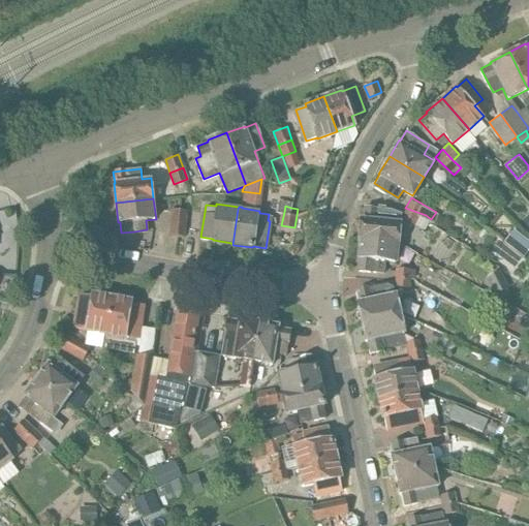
[(398,241),(399,242),(401,220),(390,219),(391,210),(363,207),(362,218),(361,218),(359,237),(398,241)]
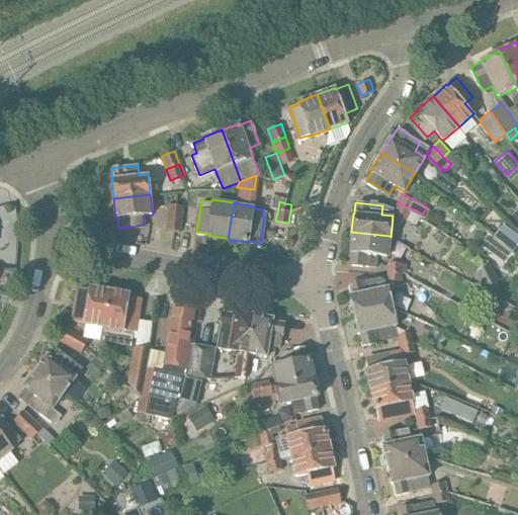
[(173,230),(176,204),(169,203),(166,229),(173,230)]
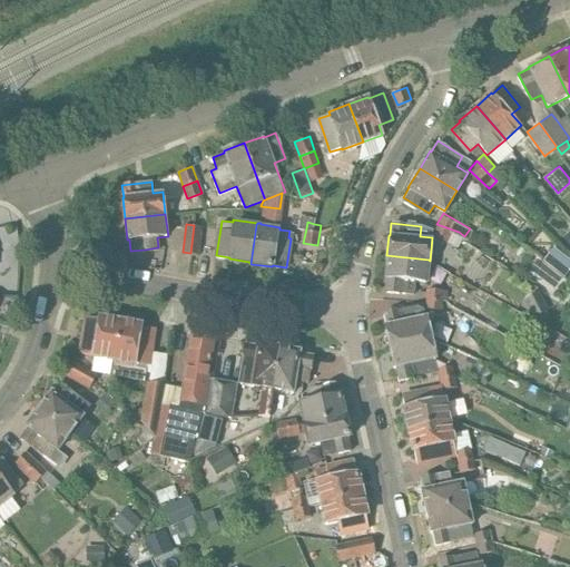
[(458,248),(464,236),(459,232),(436,224),(431,233),(458,248)]
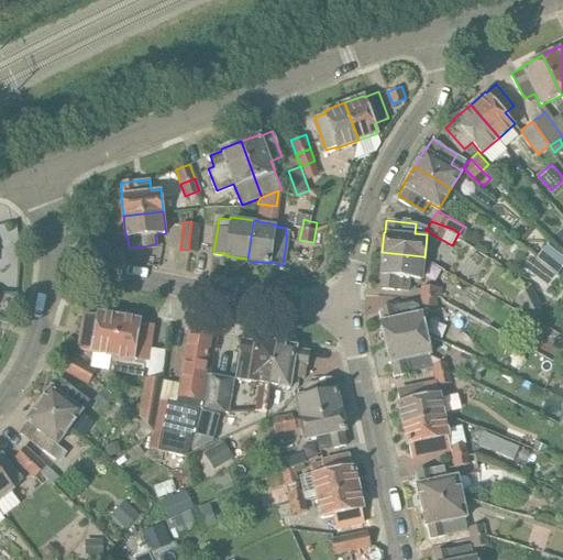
[(191,222),(188,250),(196,250),(199,223),(191,222)]
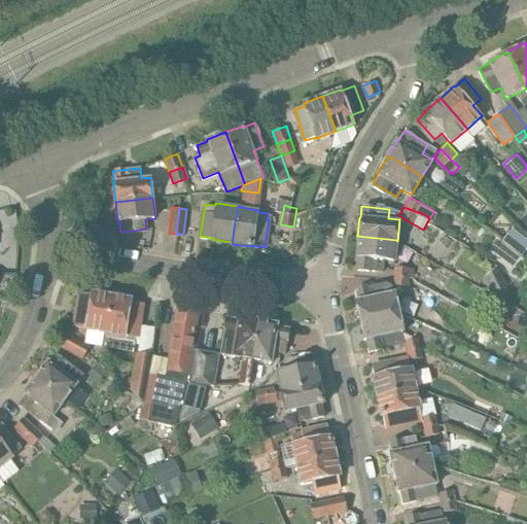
[(522,254),(526,247),(526,238),(512,226),(501,239),(522,254)]
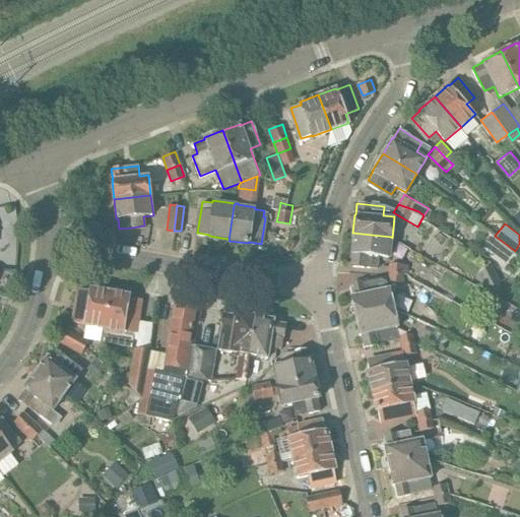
[(390,258),(392,238),(391,237),(352,233),(351,252),(352,252),(351,263),(379,265),(379,257),(390,258)]
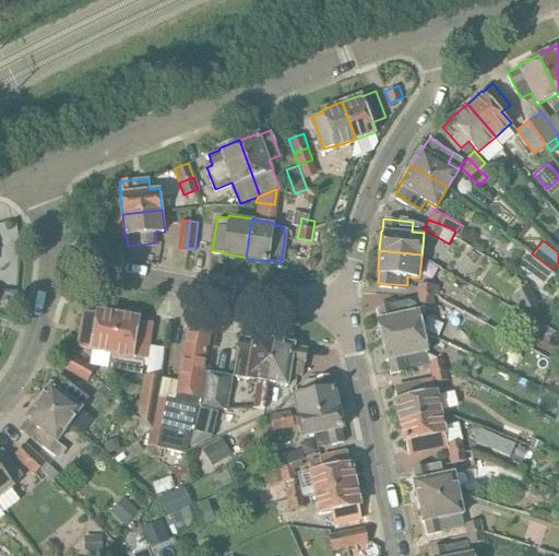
[(418,292),(433,292),(439,293),(440,284),(419,282),(418,292)]
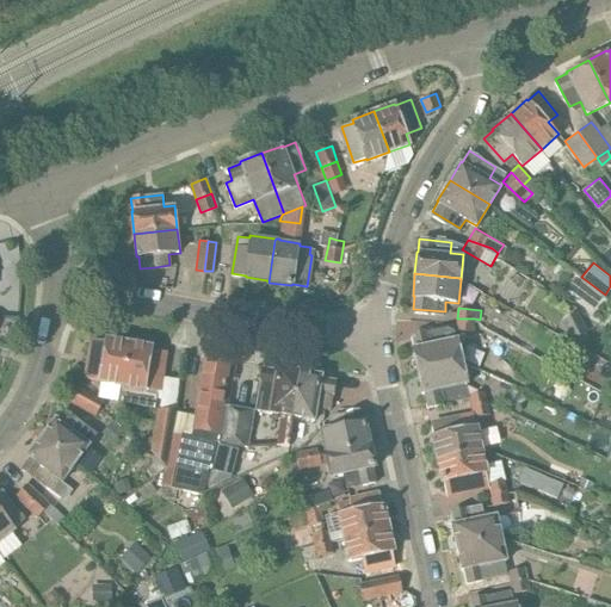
[(572,340),(588,332),(578,310),(561,320),(572,340)]
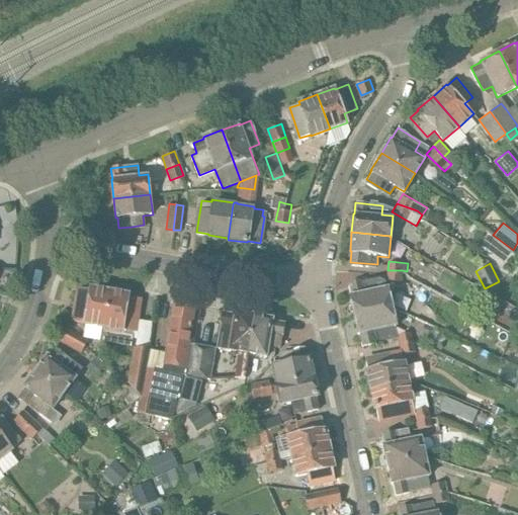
[(401,280),(402,270),(387,270),(386,279),(401,280)]
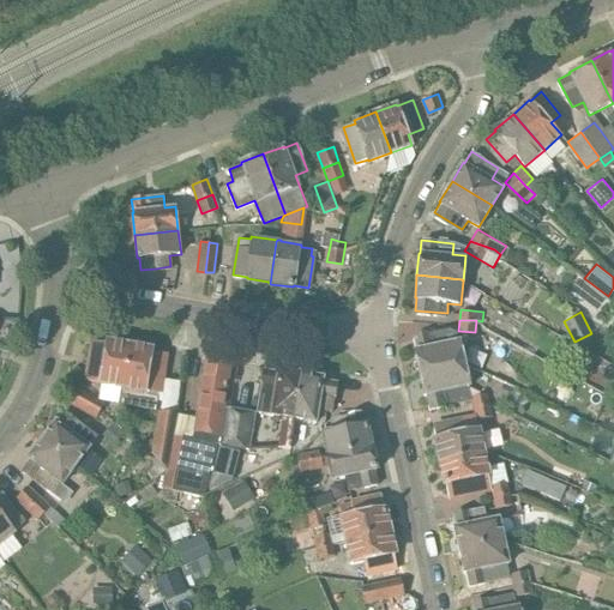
[(465,362),(461,339),(457,339),(456,331),(449,328),(427,333),(413,337),(416,350),(415,350),(420,372),(465,362)]
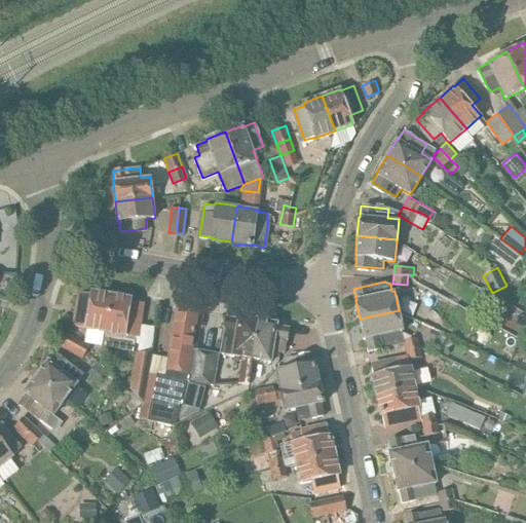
[(106,331),(111,295),(91,292),(91,293),(80,291),(74,325),(86,327),(85,328),(106,331)]
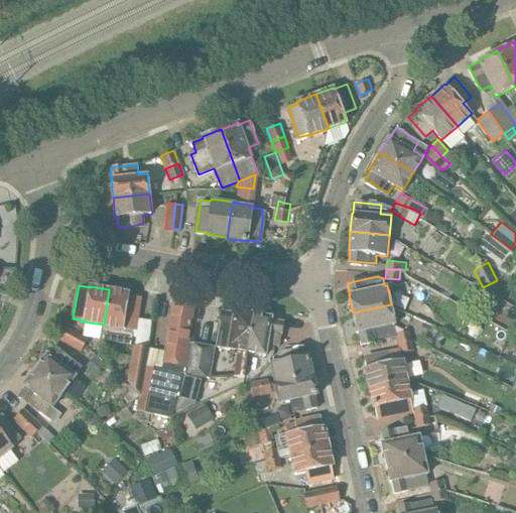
[(109,289),(104,325),(123,329),(133,330),(139,296),(127,294),(128,292),(109,289)]
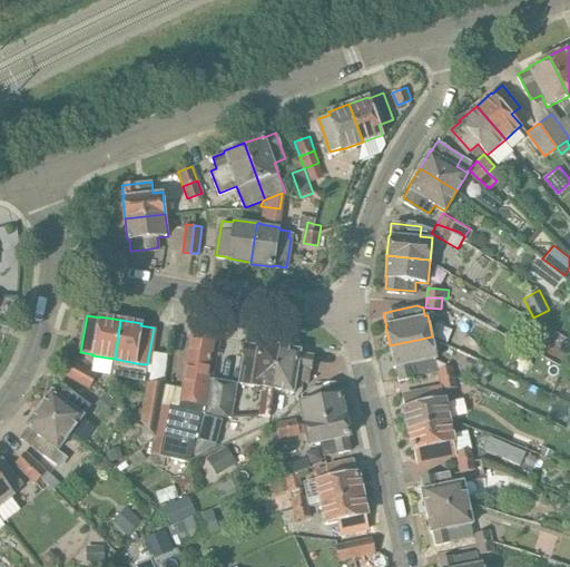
[(192,333),(178,408),(163,404),(154,452),(189,460),(196,434),(203,409),(208,379),(215,338),(192,333)]
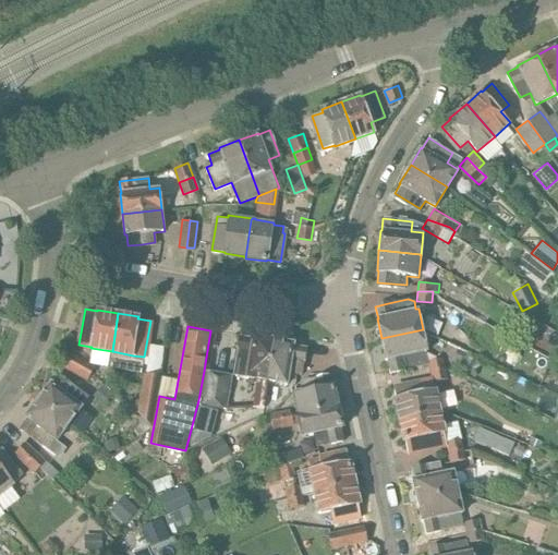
[(427,350),(423,329),(381,338),(383,346),(385,359),(387,358),(389,371),(428,362),(425,351),(427,350)]
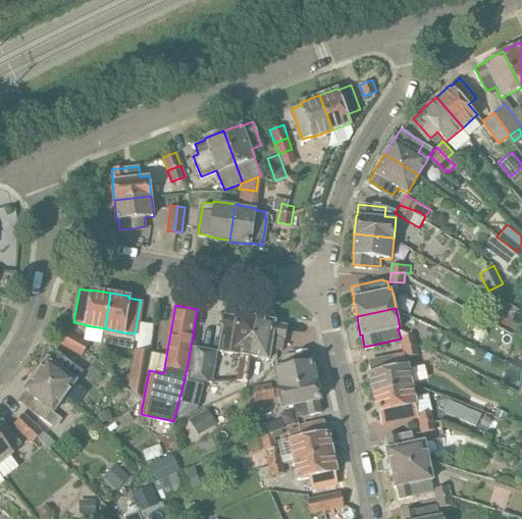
[(229,353),(242,355),(251,356),(257,317),(237,314),(237,315),(224,313),(219,350),(229,352),(229,353)]
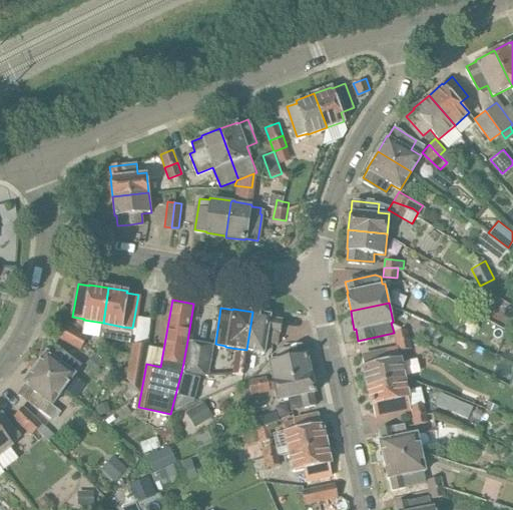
[(252,312),(246,350),(265,353),(266,343),(277,345),(282,318),(271,316),(271,315),(252,312)]
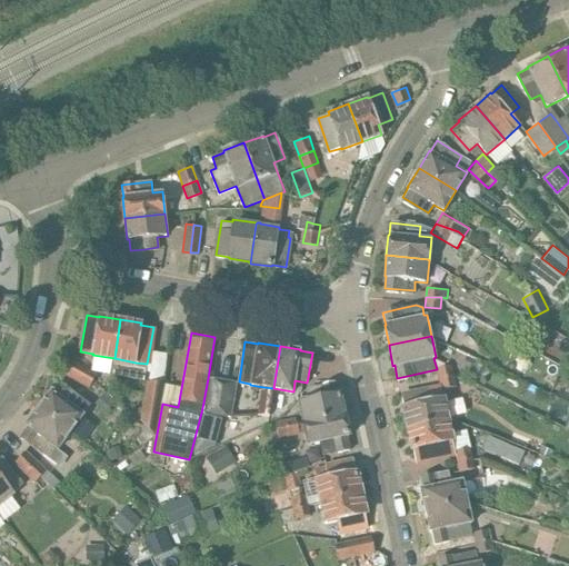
[(86,366),(72,359),(65,373),(78,380),(86,366)]
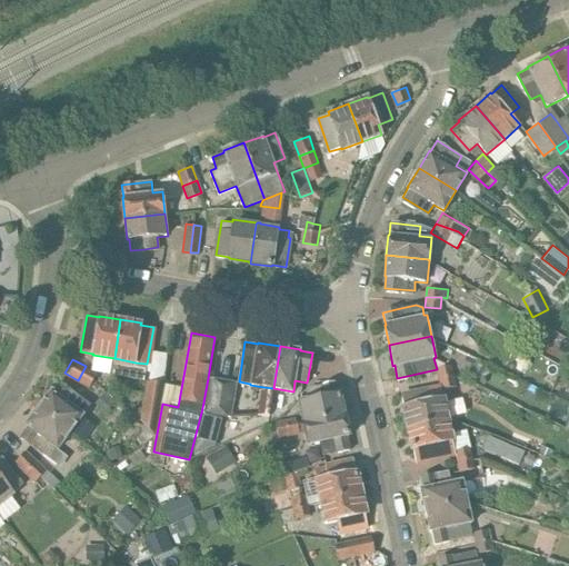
[(439,376),(453,373),(451,364),(437,367),(439,376)]
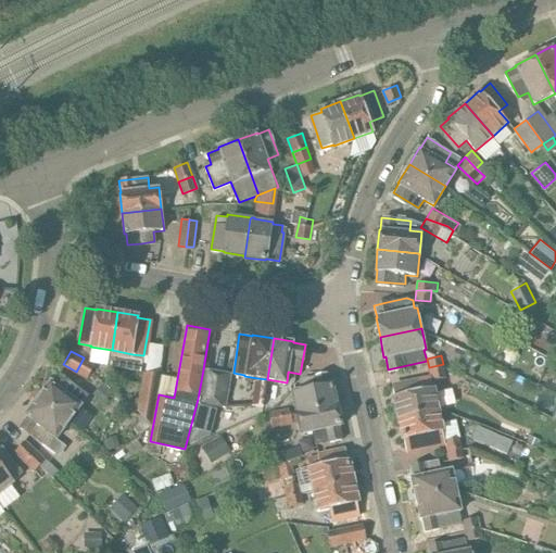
[(96,364),(84,357),(76,372),(88,378),(96,364)]
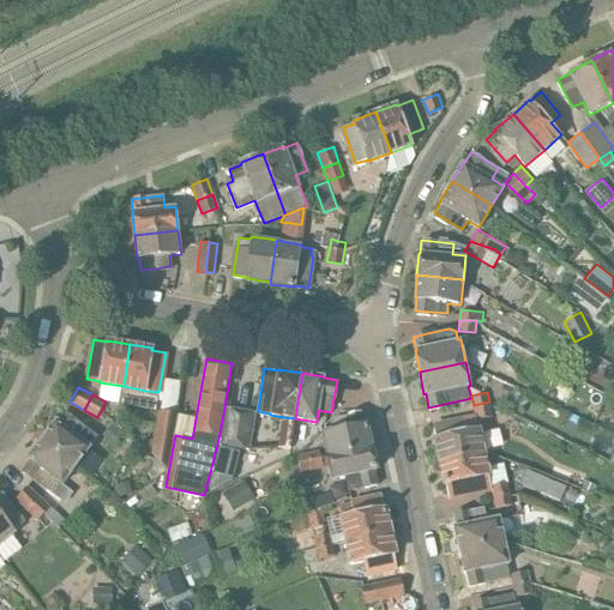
[(489,402),(474,405),(476,417),(493,414),(489,402)]
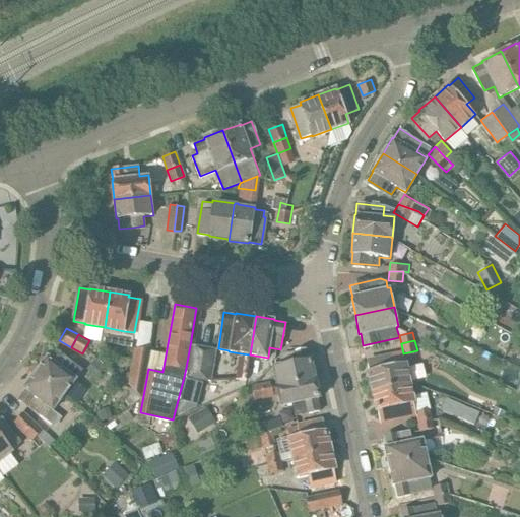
[(190,345),(185,373),(211,378),(215,349),(190,345)]
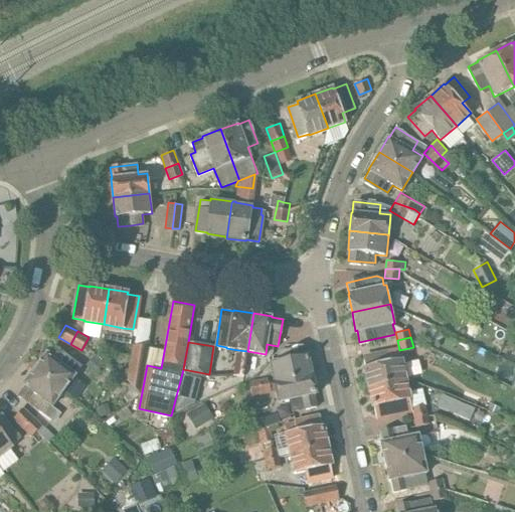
[(147,365),(150,347),(133,344),(127,378),(139,392),(137,398),(139,399),(137,408),(139,408),(147,365)]
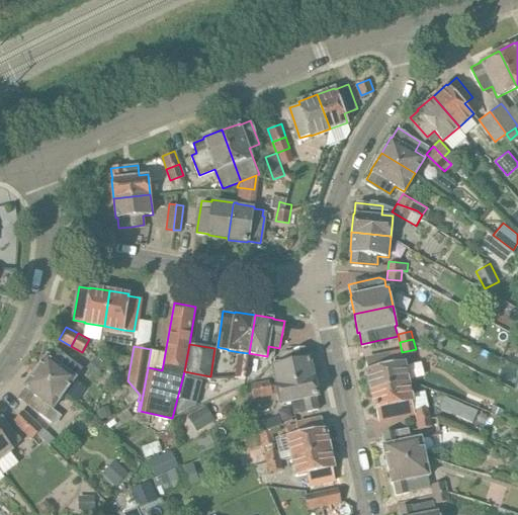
[(35,370),(65,394),(83,368),(55,347),(48,356),(47,356),(35,370)]
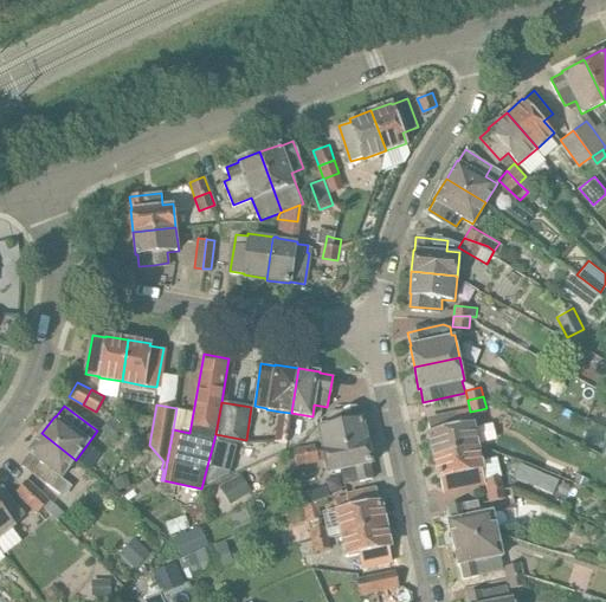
[(321,451),(367,440),(362,420),(360,420),(356,407),(347,408),(335,410),(328,412),(330,425),(316,427),(321,451)]
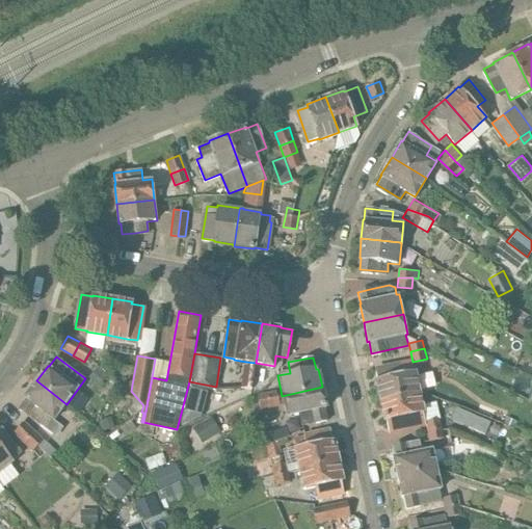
[(380,398),(421,389),(416,370),(413,370),(410,362),(402,364),(401,363),(375,368),(377,379),(376,380),(380,398)]
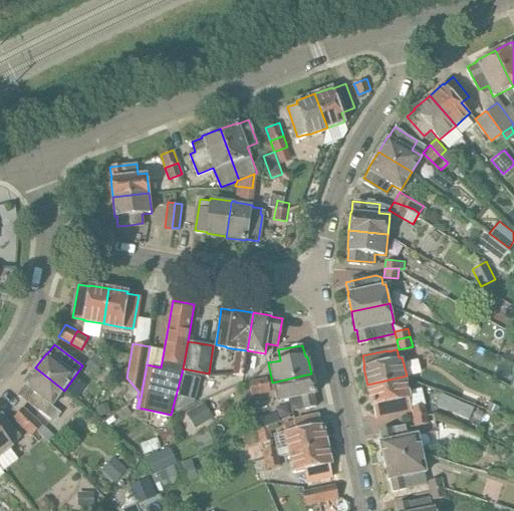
[(95,370),(102,362),(93,353),(85,361),(95,370)]
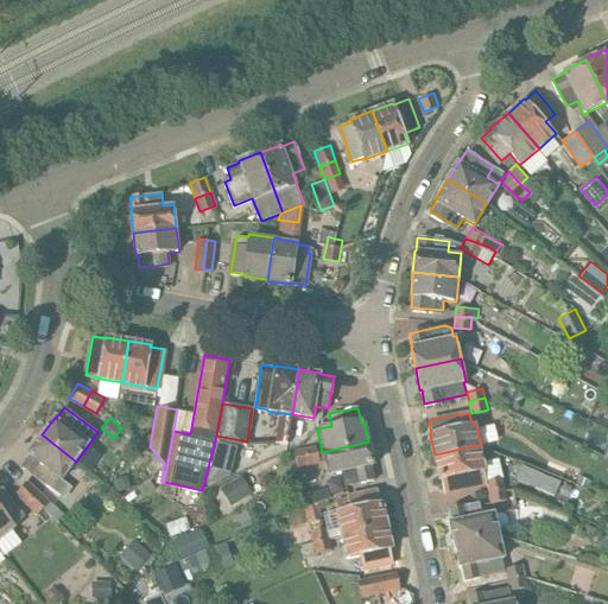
[(63,478),(76,462),(42,434),(27,453),(29,455),(21,464),(48,483),(55,472),(63,478)]
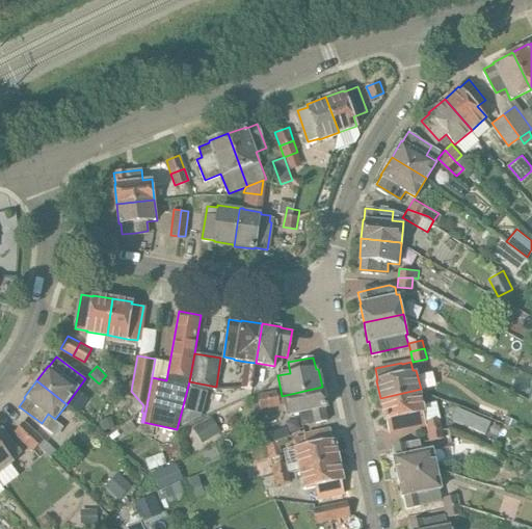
[(206,387),(189,387),(183,414),(200,418),(206,387)]
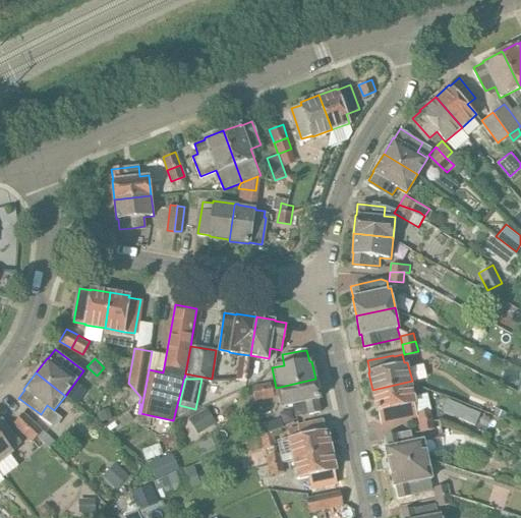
[(315,379),(276,388),(281,408),(293,405),(295,416),(321,411),(317,398),(320,398),(315,379)]
